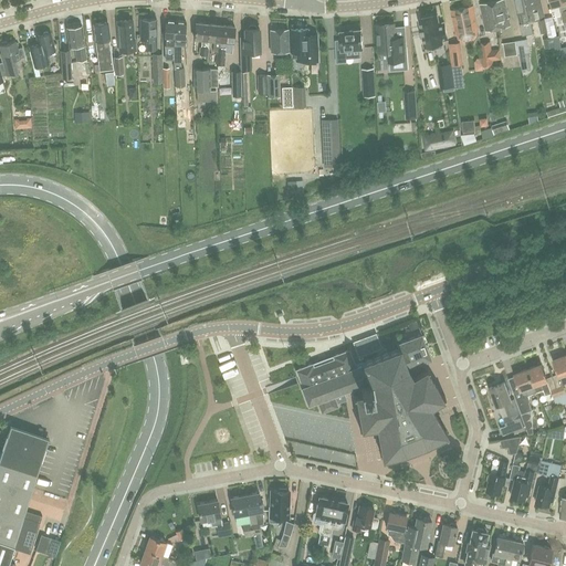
[(494,7),(498,28),(510,25),(504,0),(495,0),(492,1),(494,7)]
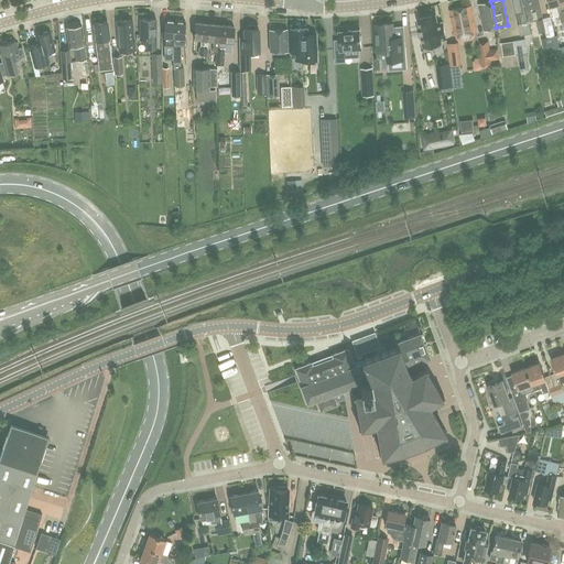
[(530,21),(524,0),(512,0),(518,23),(516,23),(519,36),(527,35),(523,22),(530,21)]
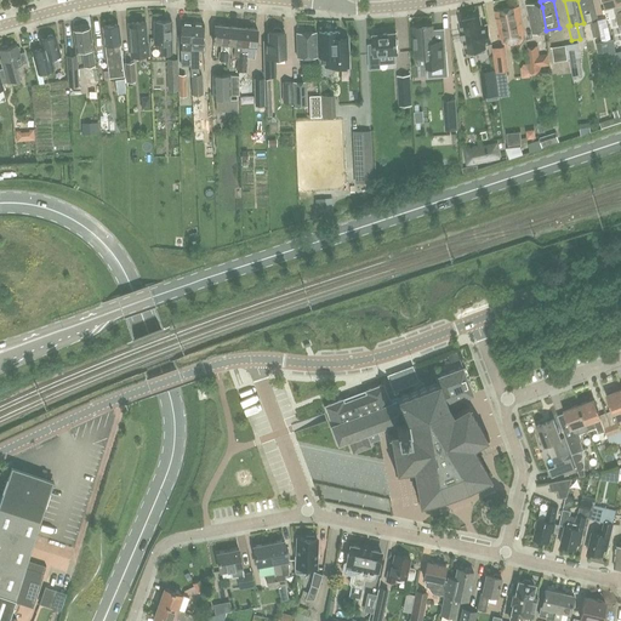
[(592,0),(577,0),(584,23),(591,22),(593,35),(600,34),(592,0)]
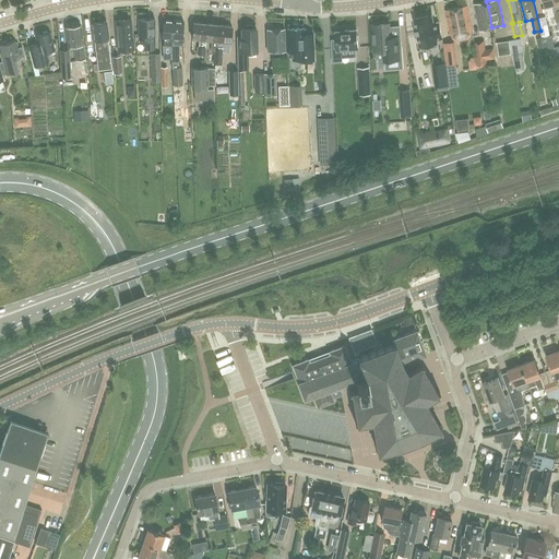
[(488,7),(486,1),(474,3),(480,31),(491,27),(488,7)]
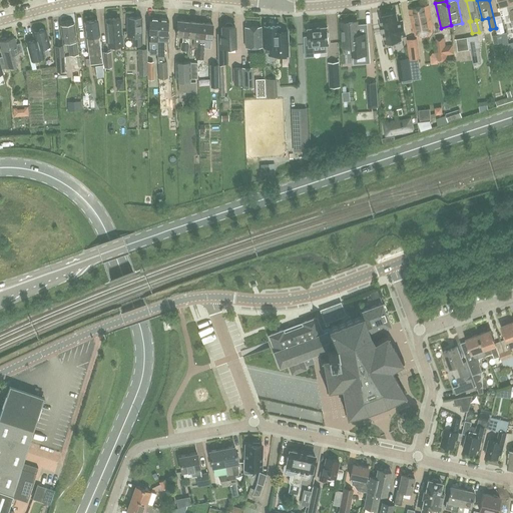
[(414,32),(433,28),(428,5),(409,9),(414,32)]
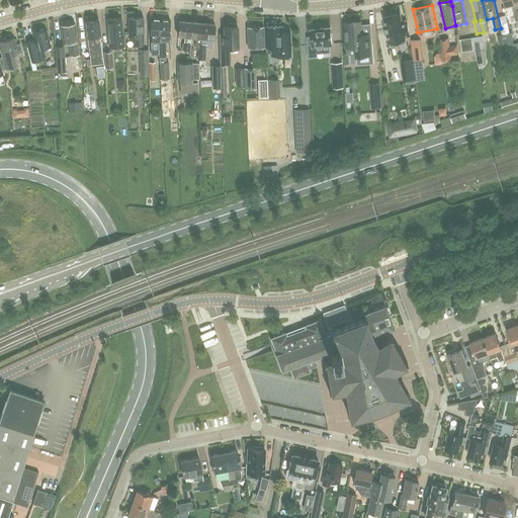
[(400,13),(382,16),(385,27),(383,27),(384,32),(385,32),(387,42),(389,42),(390,47),(405,42),(405,40),(406,40),(405,36),(410,35),(406,20),(402,21),(400,13)]
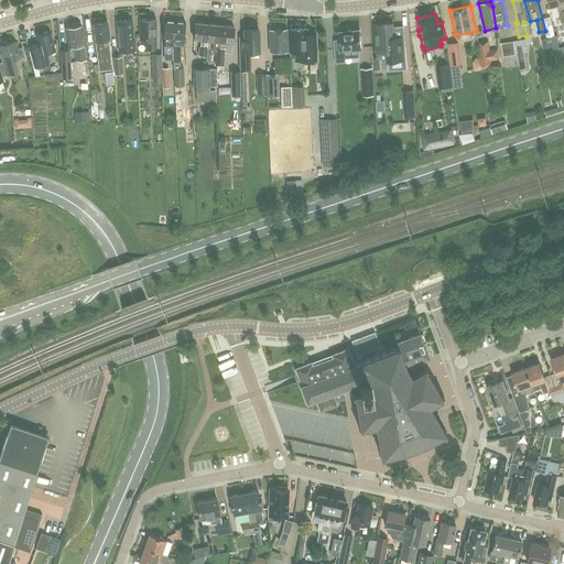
[(545,15),(548,35),(555,34),(553,15),(545,15)]
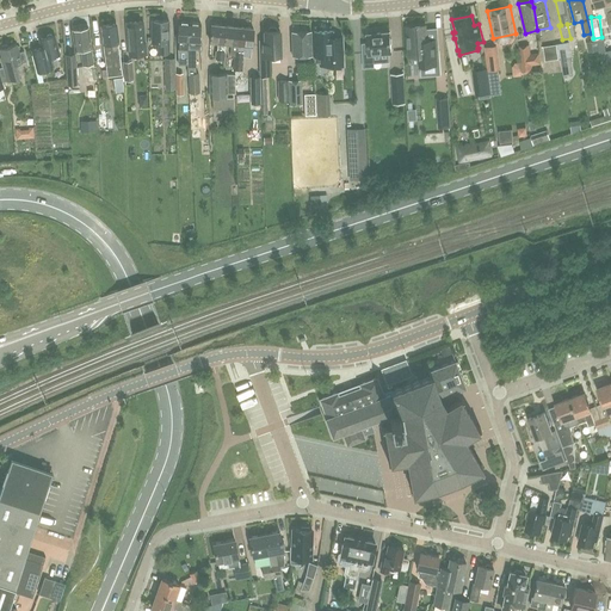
[(127,23),(129,55),(146,54),(143,20),(127,23)]
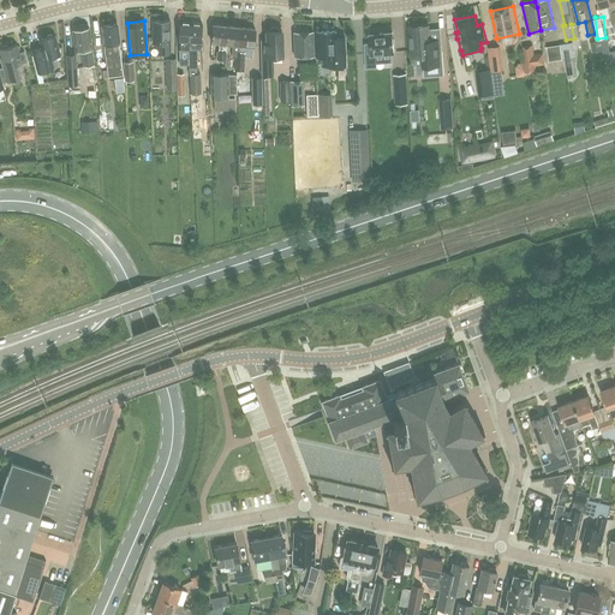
[(169,52),(171,21),(153,21),(153,42),(160,42),(160,52),(169,52)]
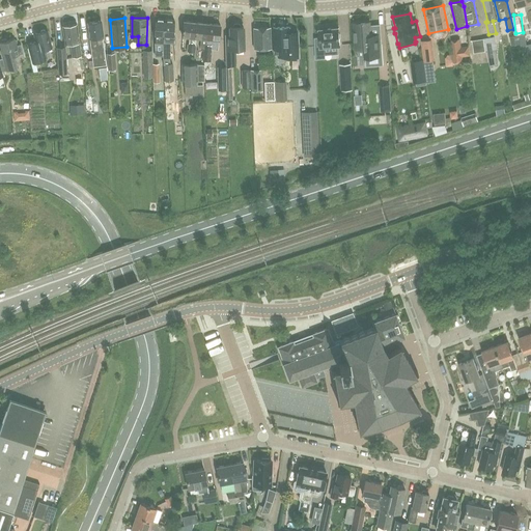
[(155,19),(154,35),(155,35),(155,43),(156,56),(163,56),(163,51),(163,43),(164,36),(164,35),(165,19),(155,19)]
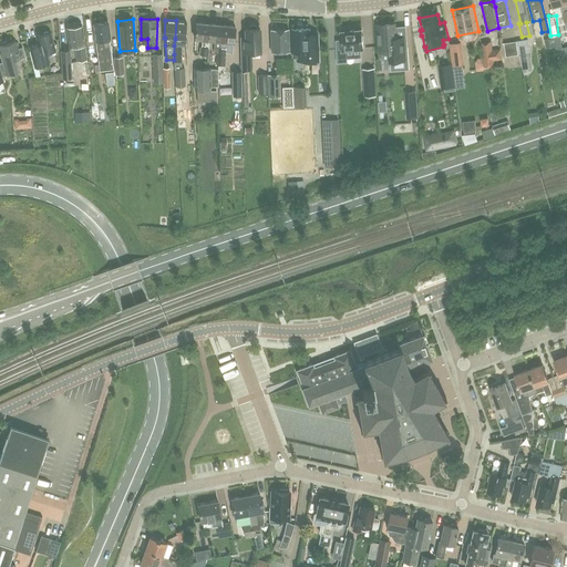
[(174,45),(174,54),(174,60),(175,69),(182,68),(182,45),(186,45),(186,39),(185,39),(186,21),(176,20),(175,38),(175,39),(174,45)]
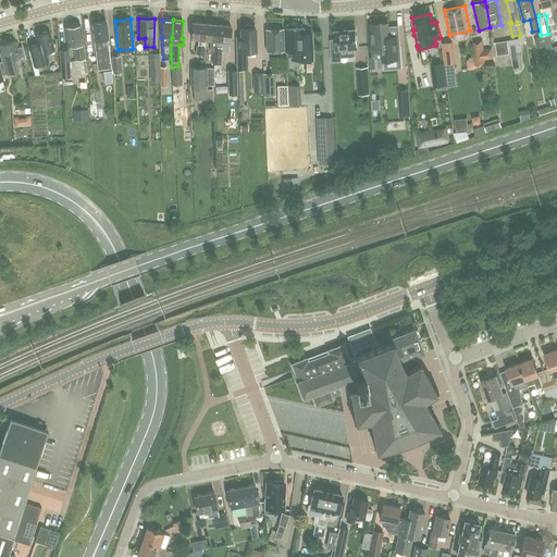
[(106,21),(93,23),(95,40),(96,49),(100,48),(103,69),(112,67),(106,21)]
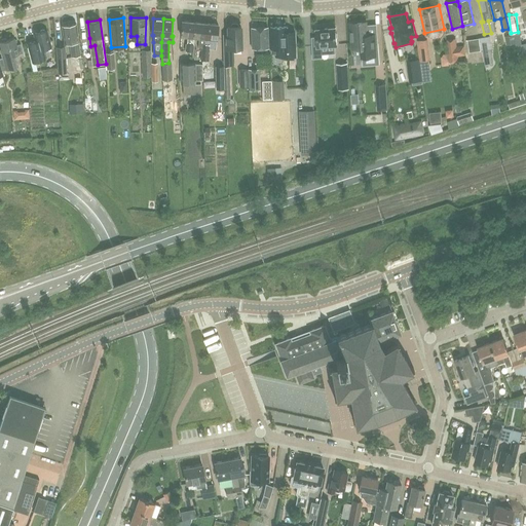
[(193,51),(193,43),(194,37),(193,37),(194,22),(182,21),(181,35),(187,36),(187,43),(186,42),(185,50),(193,51)]
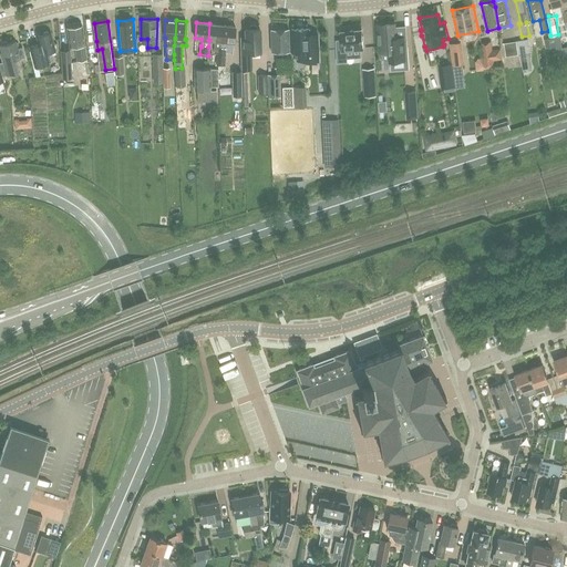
[(215,40),(214,51),(217,52),(217,55),(226,57),(226,49),(220,48),(223,24),(209,23),(208,40),(209,40),(215,40)]
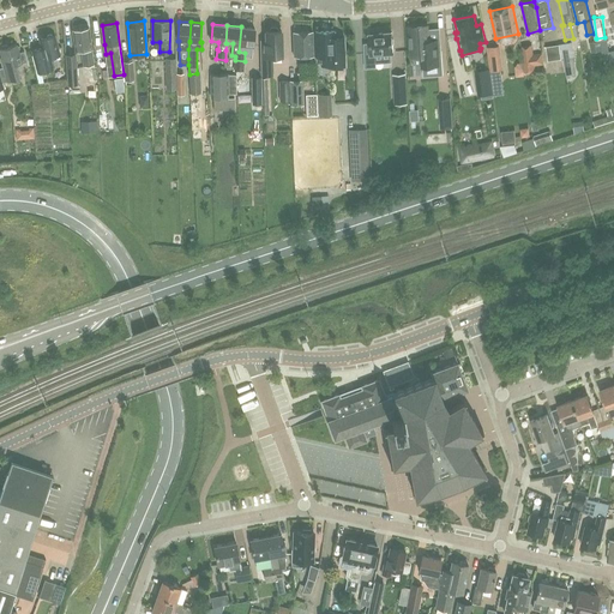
[(239,52),(245,53),(245,44),(253,46),(254,28),(241,26),(239,52)]
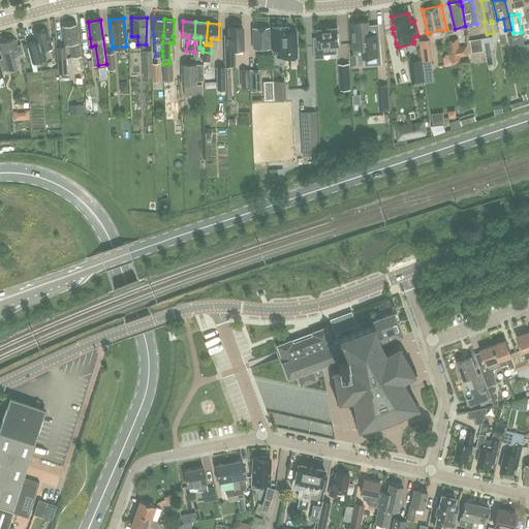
[(224,34),(225,64),(235,63),(234,48),(243,48),(242,26),(239,27),(239,25),(238,23),(234,23),(232,25),(232,27),(229,27),(229,34),(224,34)]
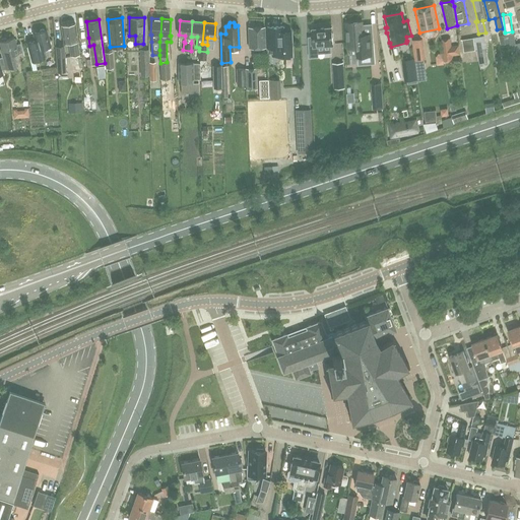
[(370,35),(362,36),(361,22),(346,23),(348,47),(356,46),(358,55),(359,65),(375,63),(374,44),(370,44),(370,35)]
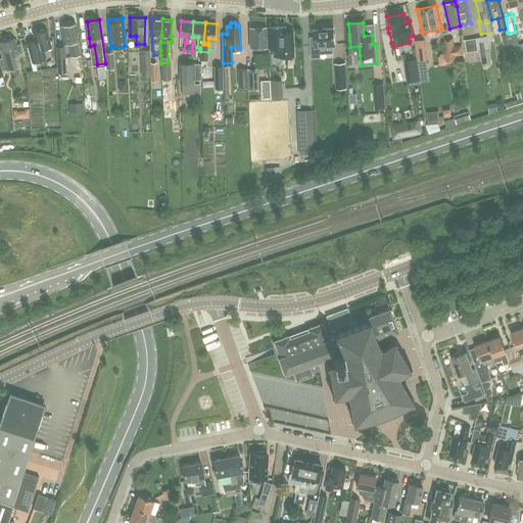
[(70,56),(80,55),(76,24),(61,26),(63,43),(68,42),(70,56)]
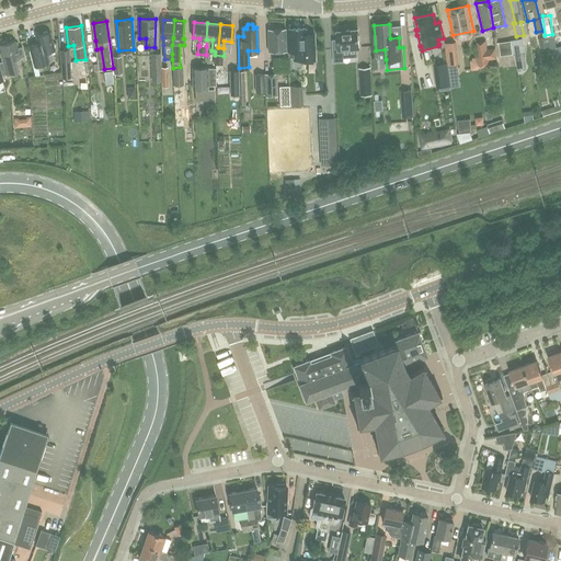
[(306,35),(306,27),(288,29),(288,49),(294,48),(294,58),(302,58),(316,57),(315,33),(310,33),(310,35),(306,35)]
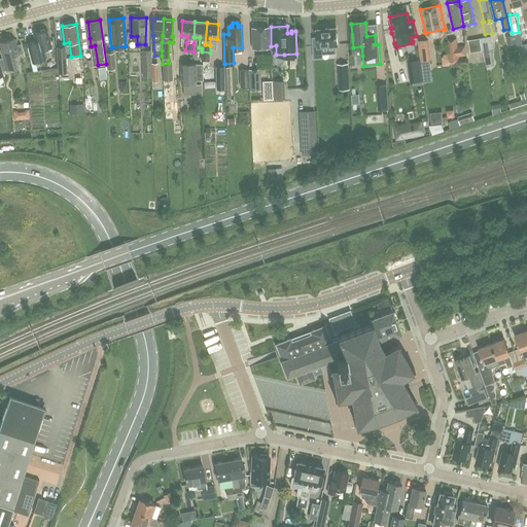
[(317,30),(317,37),(312,38),(313,59),(322,58),(321,45),(338,44),(337,28),(324,29),(324,26),(317,27),(318,29),(317,30)]
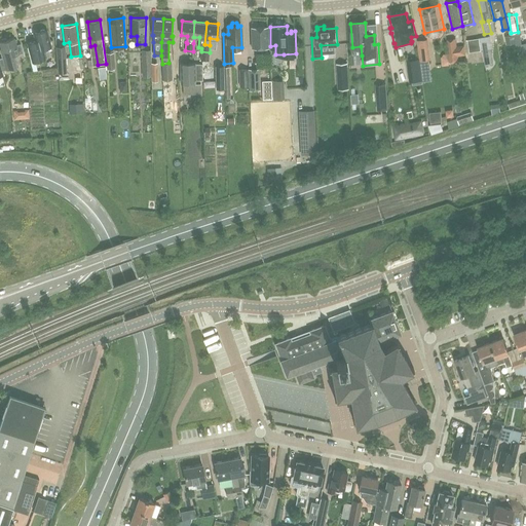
[(263,48),(263,47),(268,47),(267,27),(251,27),(252,47),(257,47),(257,49),(263,48)]
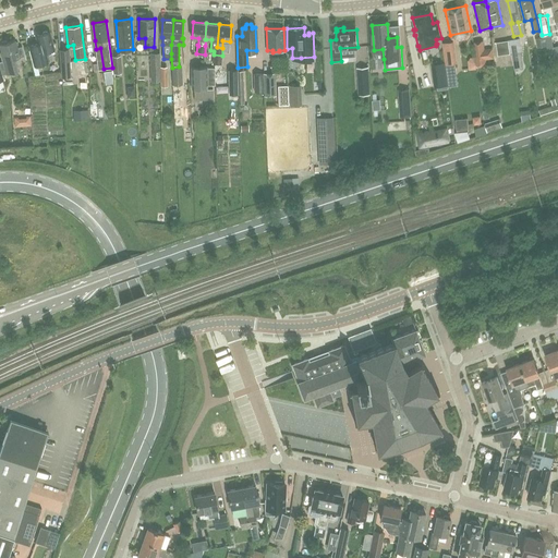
[(34,65),(48,62),(50,61),(48,52),(53,50),(49,32),(36,35),(38,44),(29,46),(34,65)]
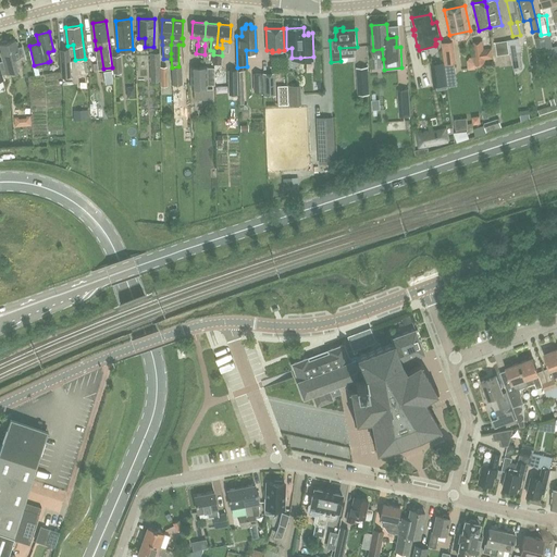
[(545,46),(544,37),(535,38),(537,47),(545,46)]
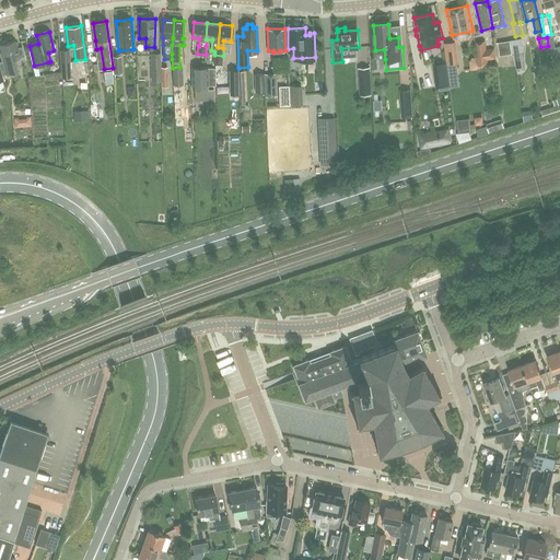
[(521,38),(512,41),(513,51),(523,50),(521,38)]
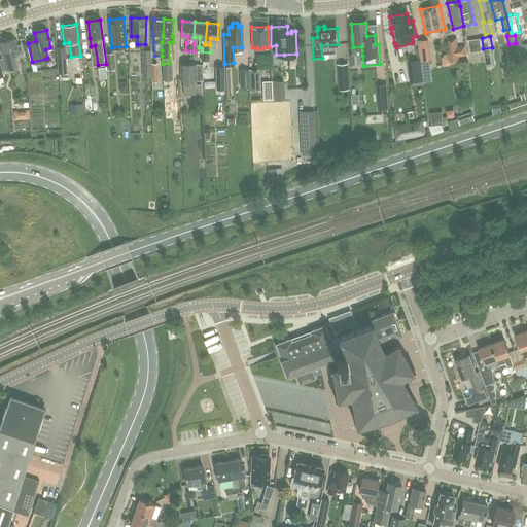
[(13,56),(19,54),(23,53),(21,43),(15,45),(13,38),(6,40),(6,39),(5,38),(2,39),(1,40),(2,41),(0,41),(2,48),(0,49),(6,70),(16,67),(13,56)]
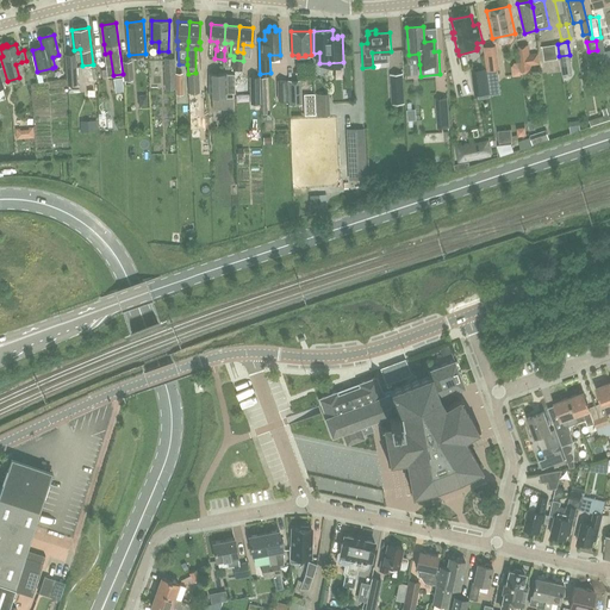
[(517,45),(521,73),(533,72),(531,66),(540,64),(539,53),(529,54),(528,44),(517,45)]
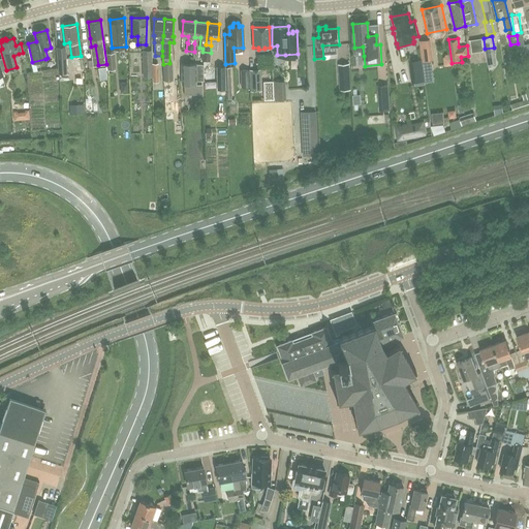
[(481,38),(470,40),(472,53),(484,51),(481,38)]
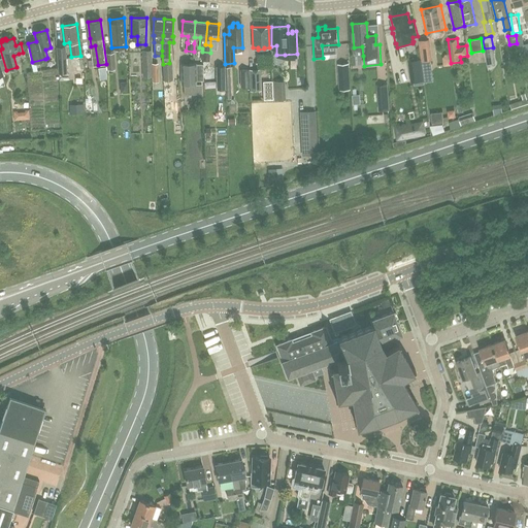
[(65,46),(57,46),(57,59),(58,73),(66,72),(65,58),(65,46)]
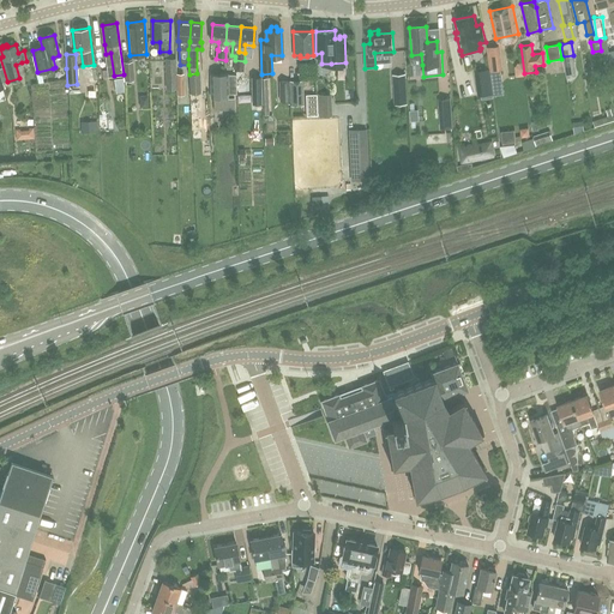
[(499,55),(488,56),(489,68),(493,95),(504,94),(500,70),(499,55)]
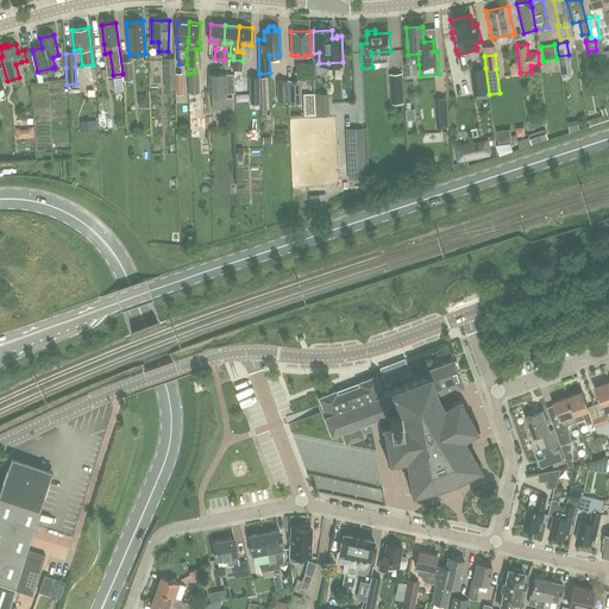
[(137,56),(123,57),(126,96),(140,95),(137,56)]
